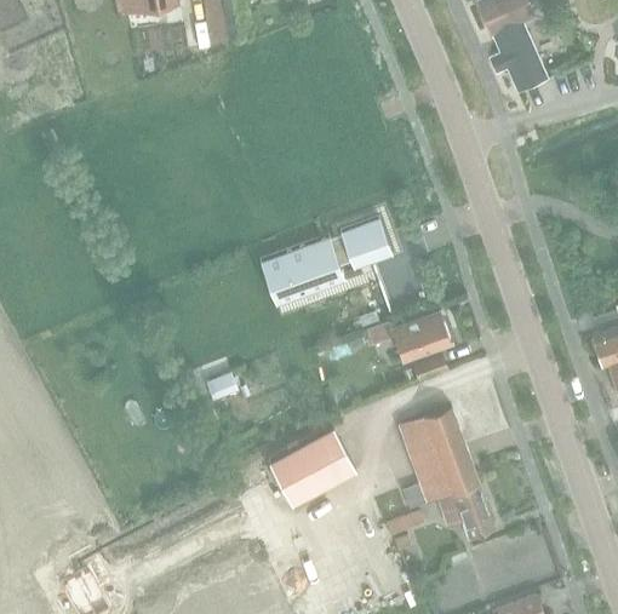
[(122,5),(125,17),(104,21),(112,67),(132,64),(137,90),(193,81),(179,0),(103,0),(106,7),(122,5)]
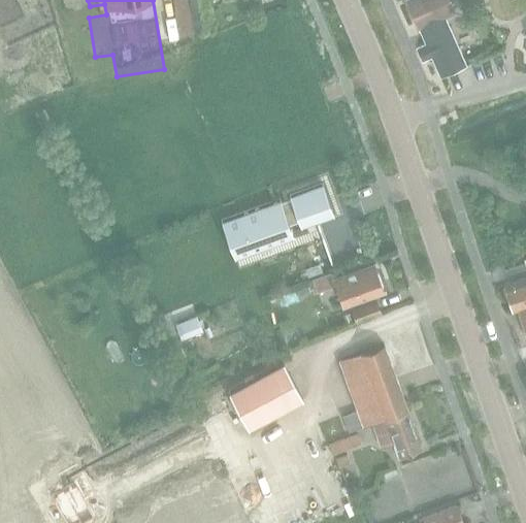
[(178,0),(185,39),(195,37),(200,68),(220,65),(209,0),(178,0)]
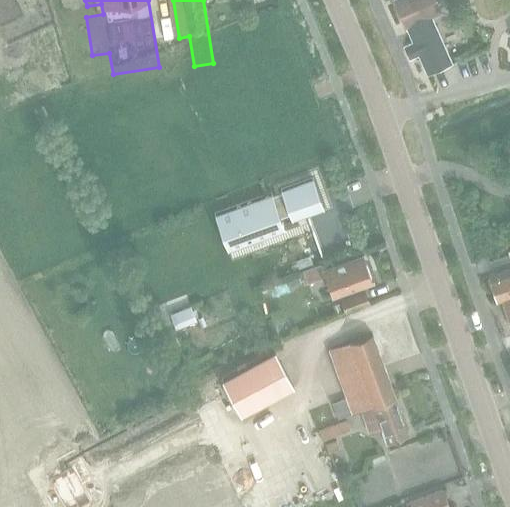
[(452,67),(432,20),(443,16),(436,0),(401,0),(394,3),(407,32),(408,31),(414,45),(405,49),(410,62),(420,58),(428,77),(452,67)]
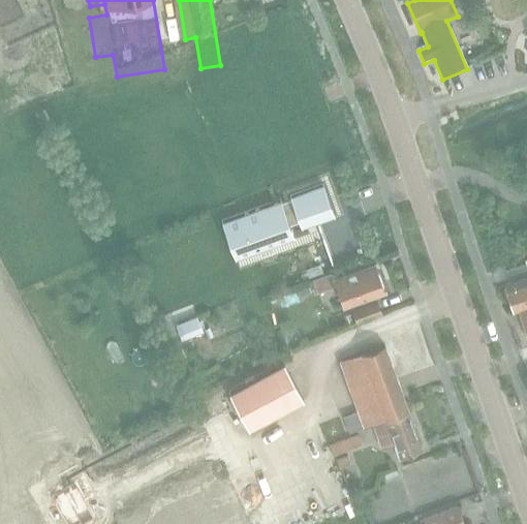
[(282,203),(223,224),(237,262),(257,254),(256,249),(273,244),(274,248),(296,240),(290,227),(300,223),(303,230),(335,219),(324,188),(291,199),(292,203),(283,206),(282,203)]
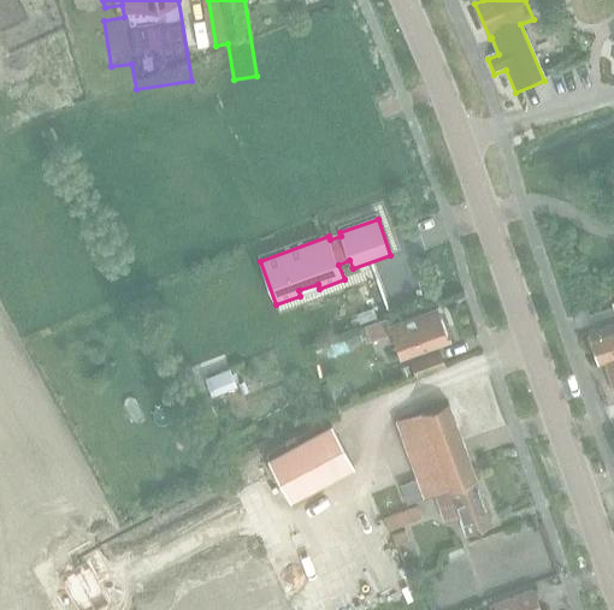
[(601,367),(607,365),(613,388),(613,313),(591,320),(596,333),(590,336),(601,367)]
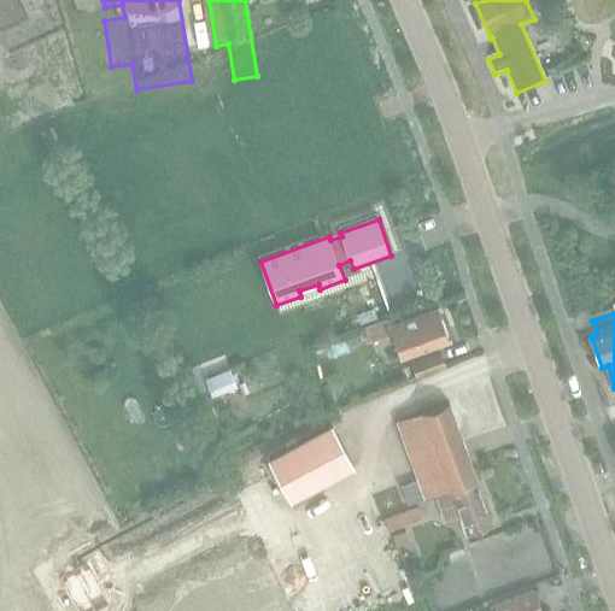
[(390,323),(365,330),(374,353),(397,345),(403,362),(451,345),(440,315),(392,332),(390,323)]
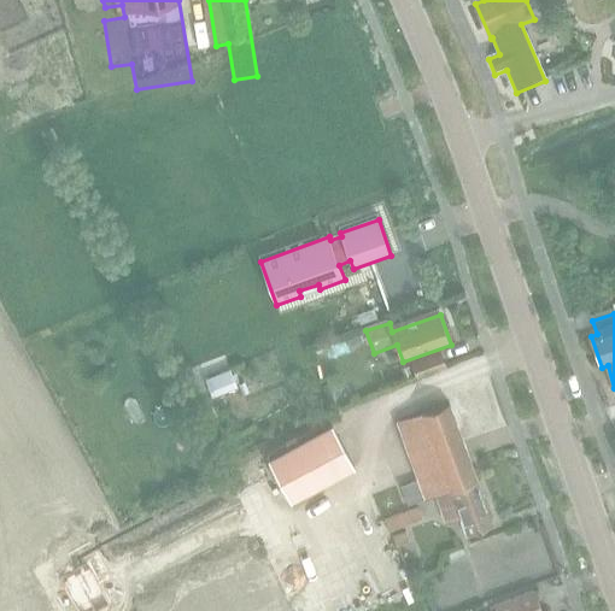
[(417,380),(446,370),(441,356),(413,365),(417,380)]
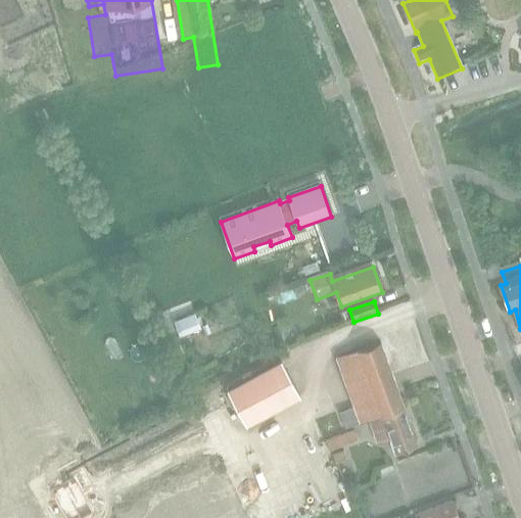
[(393,459),(419,450),(381,346),(338,363),(363,432),(373,428),(379,445),(387,442),(393,459)]
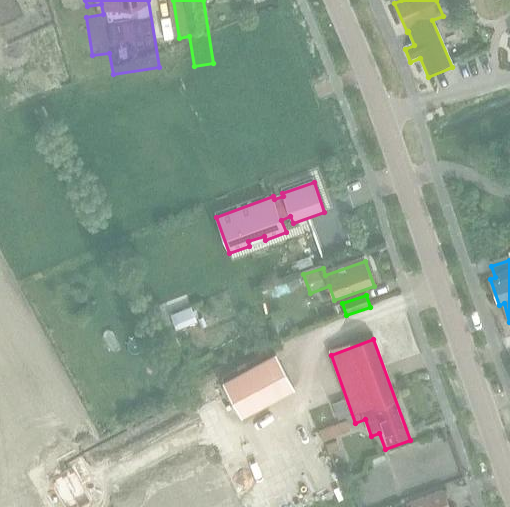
[(242,418),(294,390),(275,354),(223,383),(242,418)]
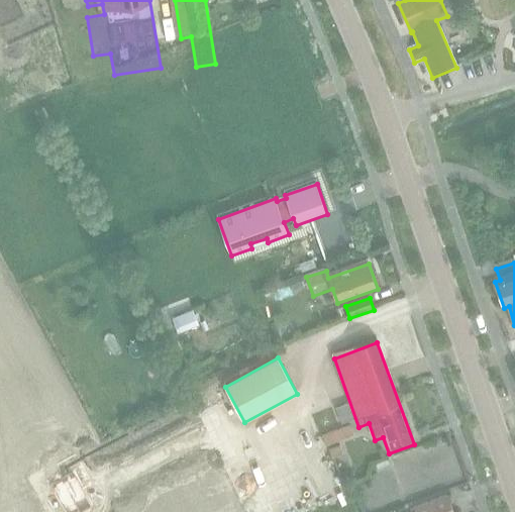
[(326,450),(354,440),(351,431),(323,441),(326,450)]
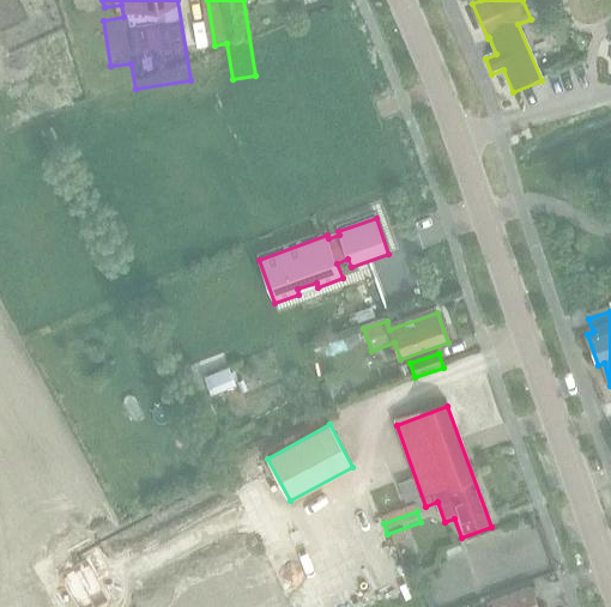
[(163,527),(156,515),(144,522),(150,534),(163,527)]
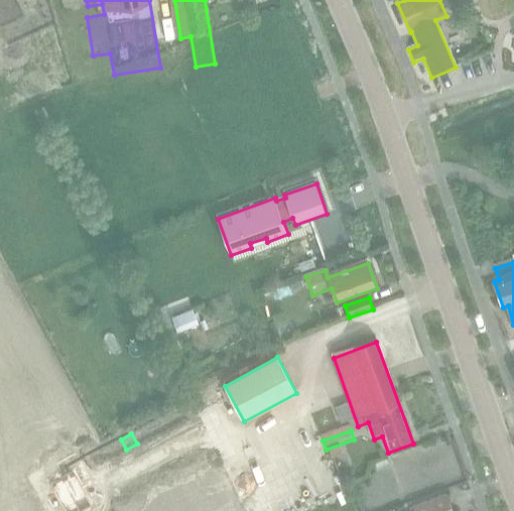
[(89,510),(93,508),(76,476),(52,489),(63,510),(89,510)]
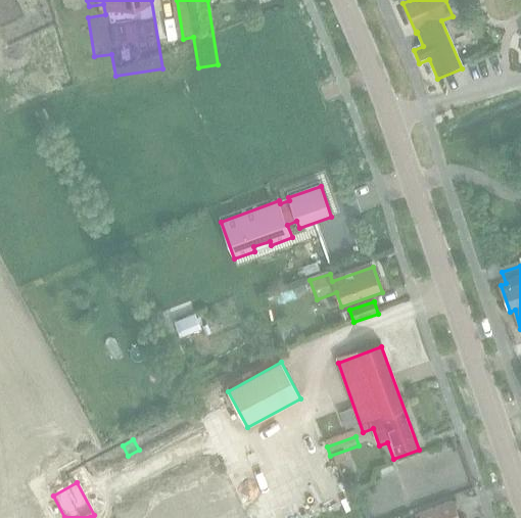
[(459,517),(455,505),(423,517),(459,517)]
